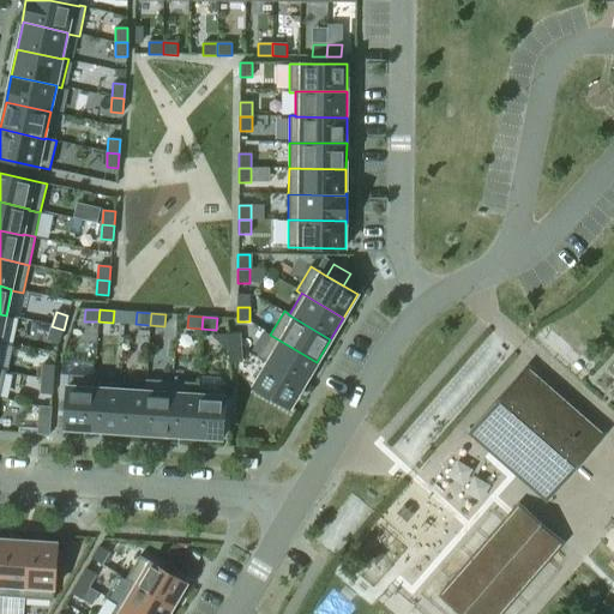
[(47,339),(59,343),(64,330),(52,326),(47,339)]
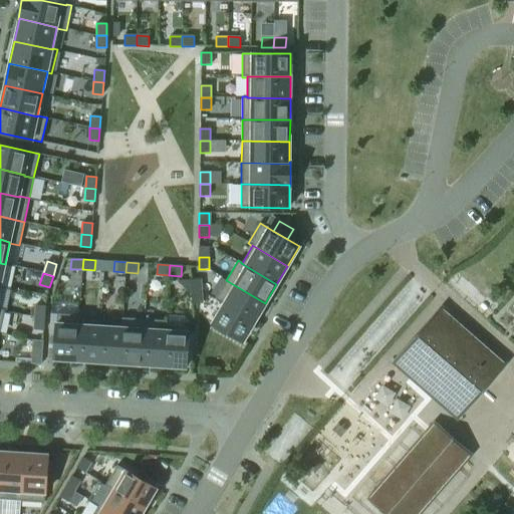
[(201,279),(191,280),(192,292),(202,291),(201,279)]
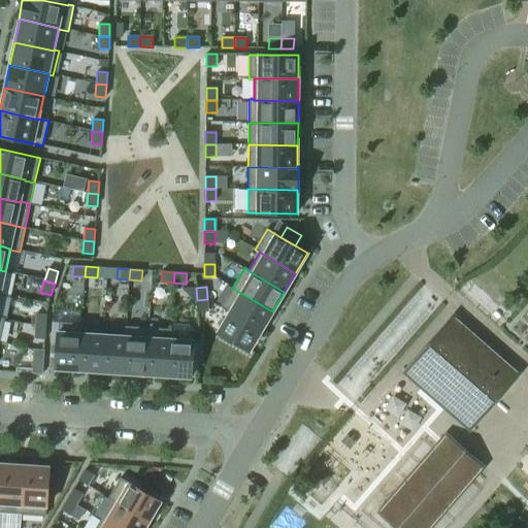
[(232,288),(221,307),(229,312),(230,311),(261,330),(272,311),(232,288)]
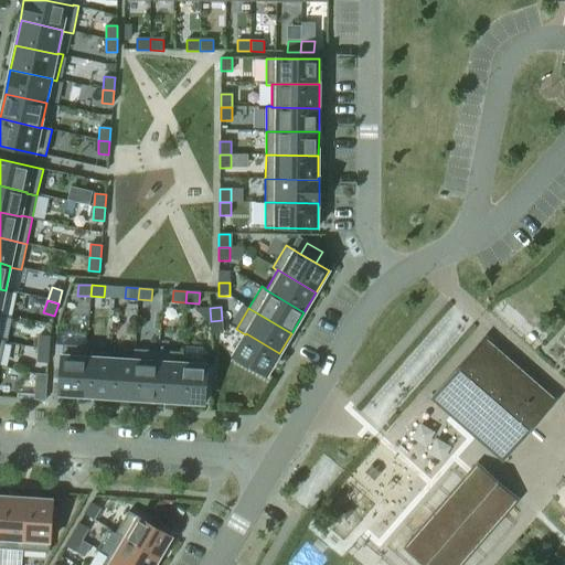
[(222,320),(211,321),(212,334),(223,333),(222,320)]
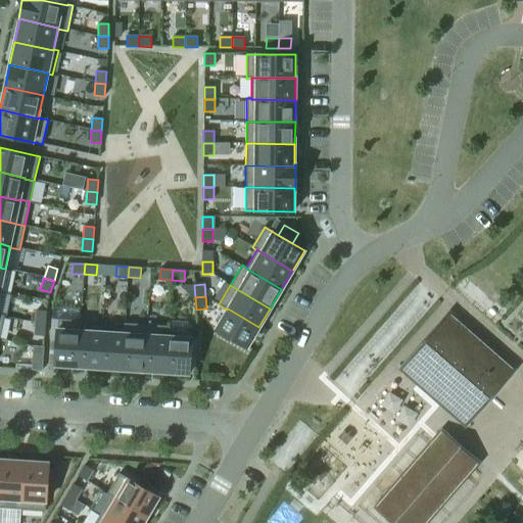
[(227,310),(216,329),(219,330),(216,334),(230,342),(232,338),(247,347),(258,327),(228,308),(227,310)]
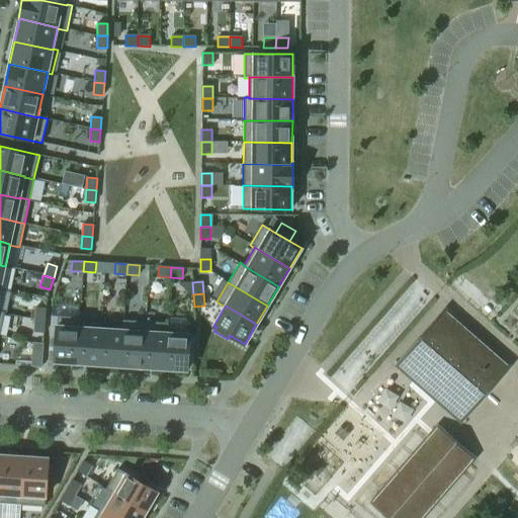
[(46,309),(35,308),(34,320),(45,321),(46,309)]
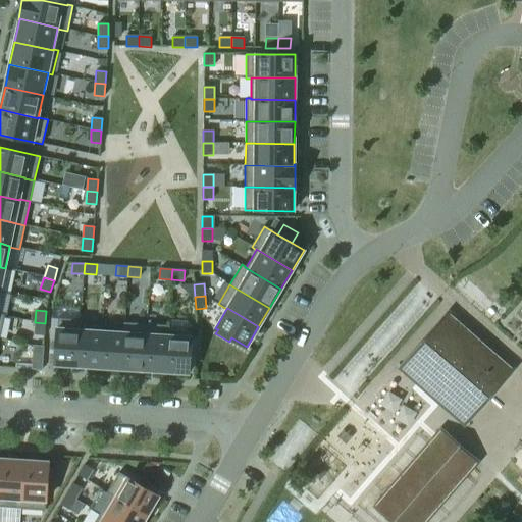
[(435,392),(468,419),(509,372),(446,317),(410,357),(441,384),(435,392)]
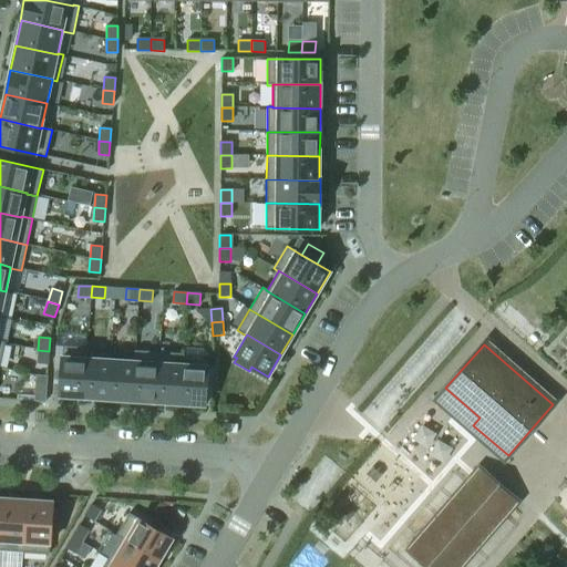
[(62,346),(60,397),(84,398),(88,353),(89,353),(89,348),(62,346)]
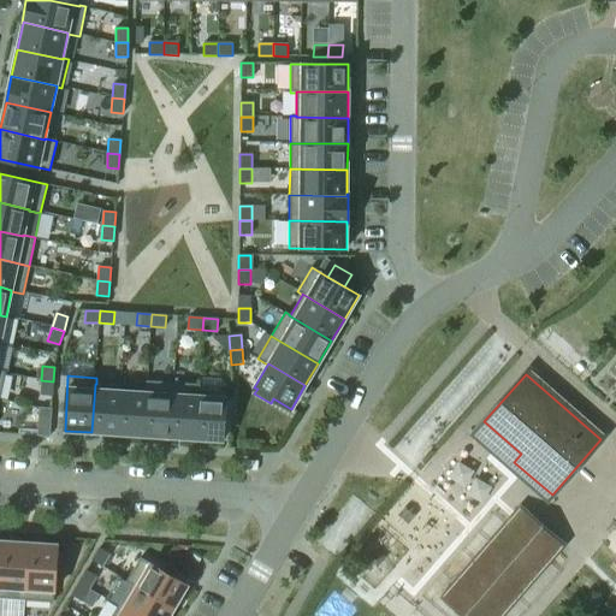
[(41,380),(40,395),(52,396),(53,381),(41,380)]
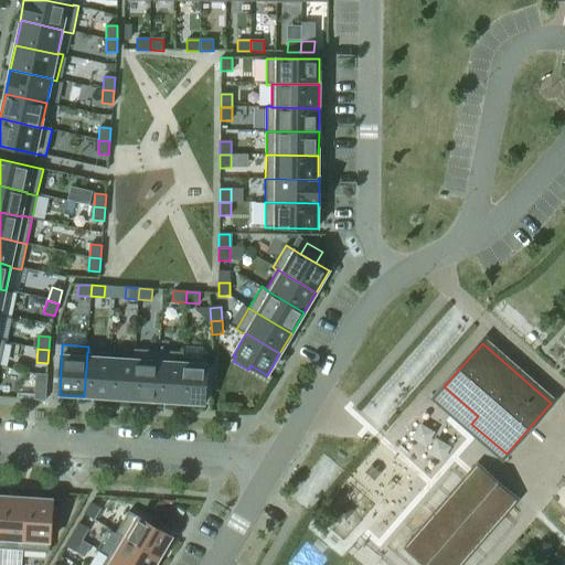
[(135,360),(131,400),(156,401),(159,351),(134,349),(134,360),(135,360)]
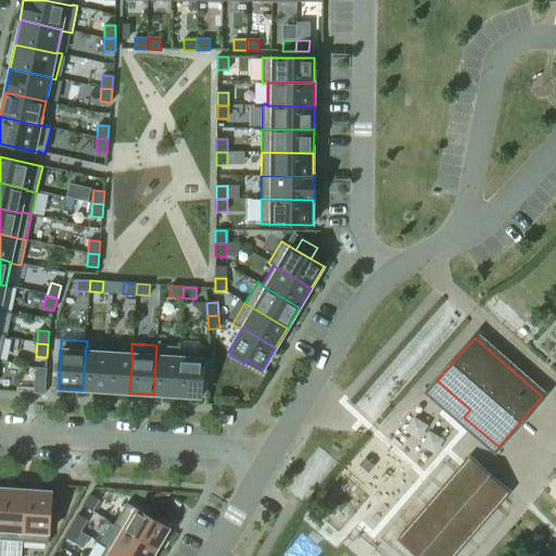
[(156,345),(153,394),(176,395),(179,352),(180,352),(180,346),(156,345)]
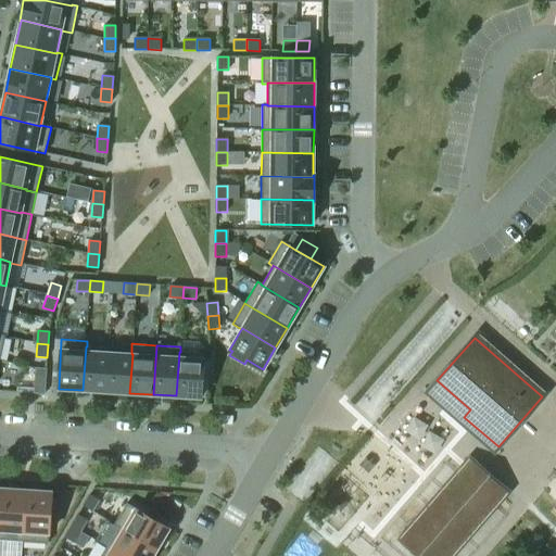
[(86,346),(83,390),(106,391),(109,353),(110,353),(110,348),(87,346),(86,346)]
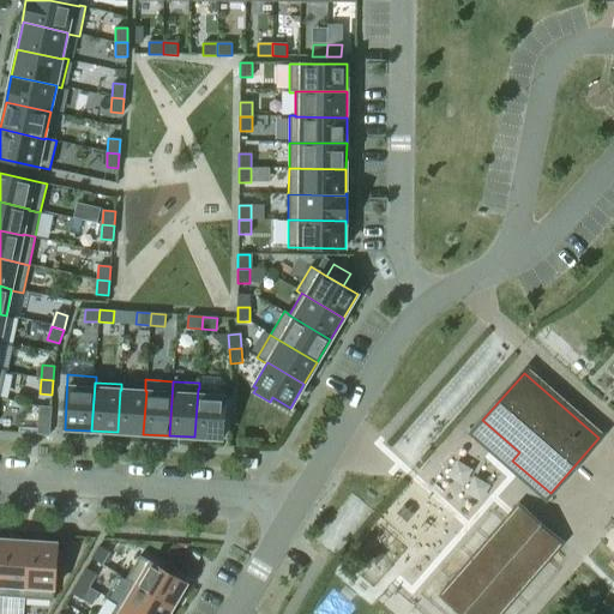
[(198,389),(194,437),(222,439),(226,391),(199,389),(198,389)]
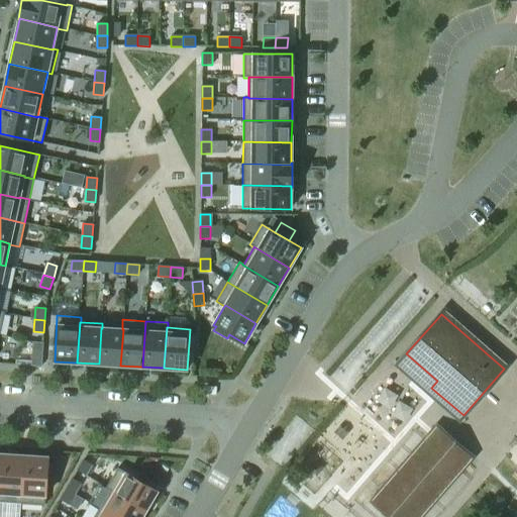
[(101,328),(99,364),(120,366),(123,329),(122,329),(102,328),(101,328)]
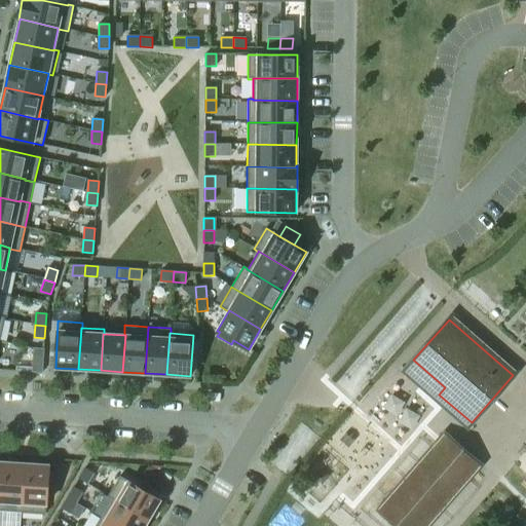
[(44,349),(34,348),(33,361),(43,362),(44,349)]
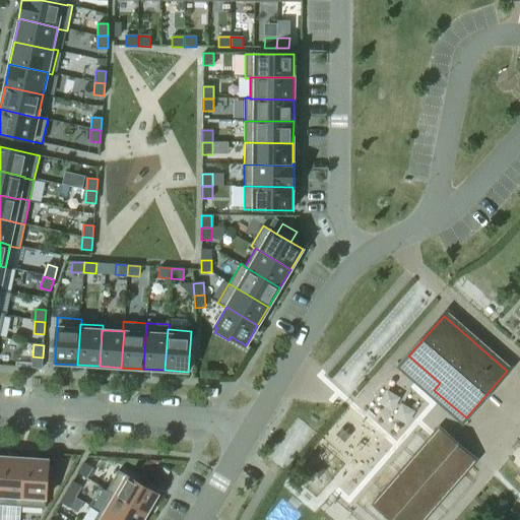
[(375,507),(390,519),(418,519),(473,458),(442,431),(375,507)]
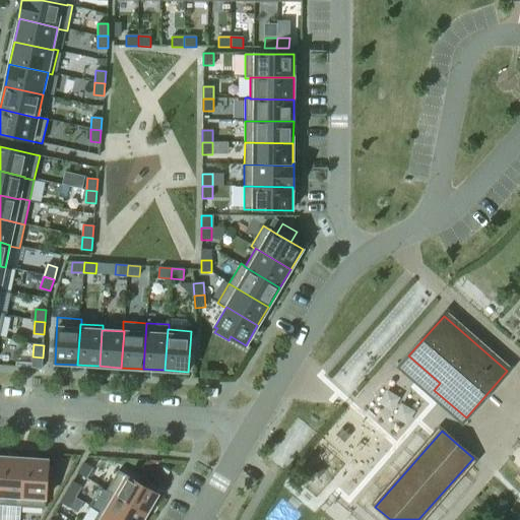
[(0,505),(21,507),(24,458),(1,457),(0,471),(0,505)]
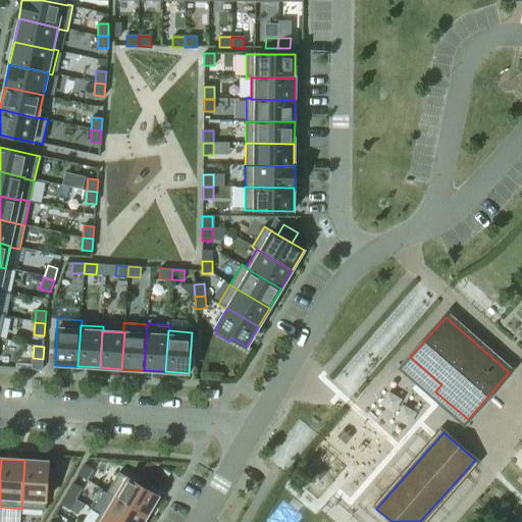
[(49,462),(24,460),(21,509),(45,510),(49,462)]
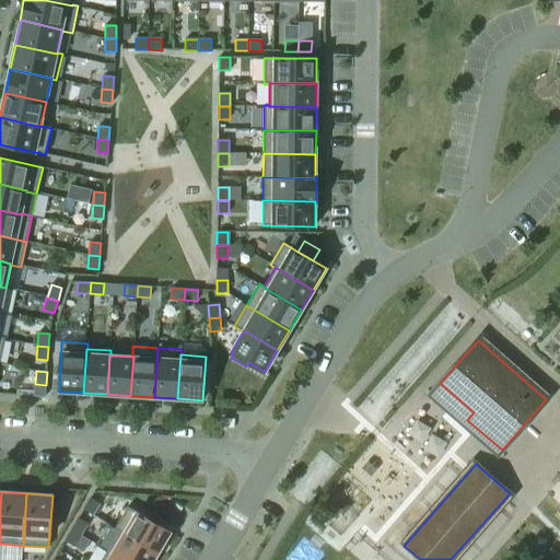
[(90,498),(83,510),(93,515),(100,504),(90,498)]
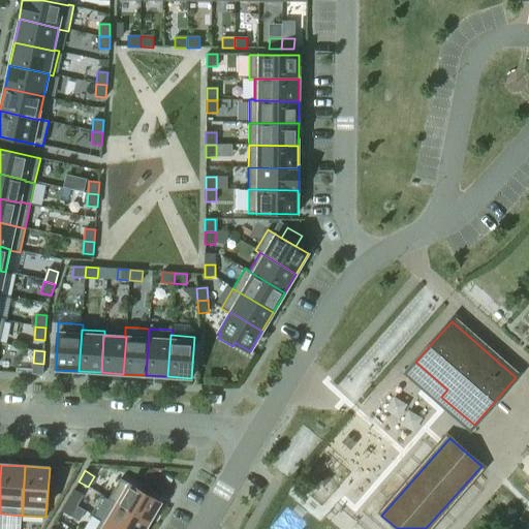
[(151,471),(144,484),(152,489),(159,475),(151,471)]
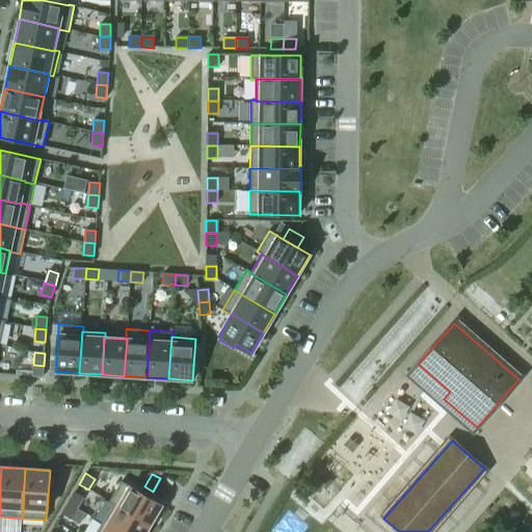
[(150,526),(161,505),(121,481),(108,503),(113,505),(113,504),(150,526)]
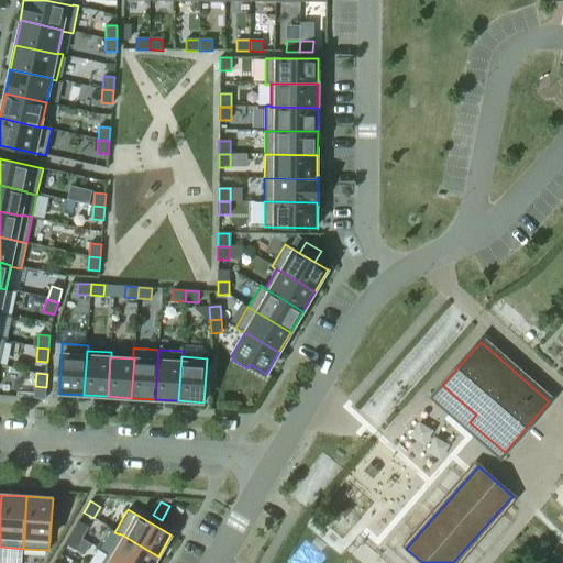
[(88,527),(78,521),(72,532),(81,539),(88,527)]
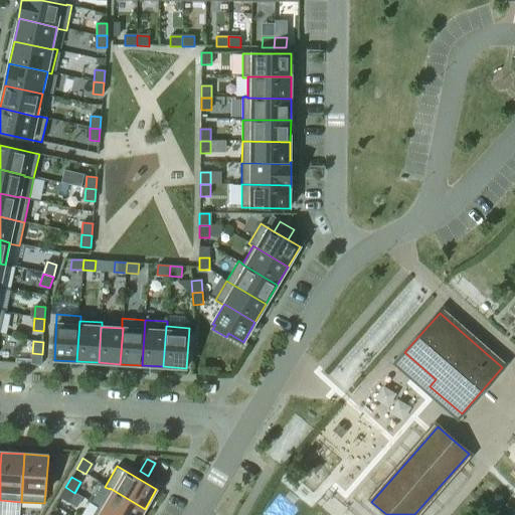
[(65,487),(59,498),(68,503),(74,493),(65,487)]
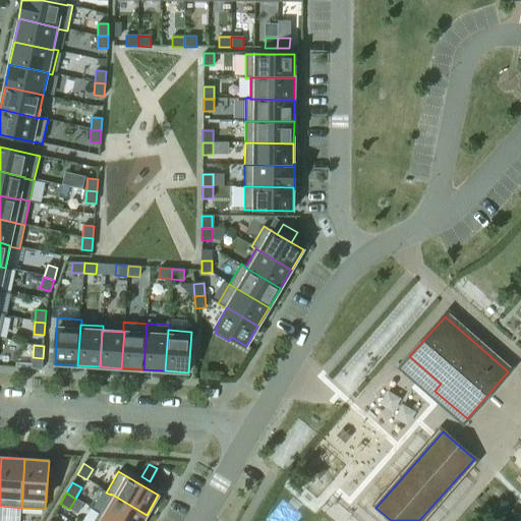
[(111,494),(111,495),(100,513),(113,520),(142,520),(147,515),(111,494)]
